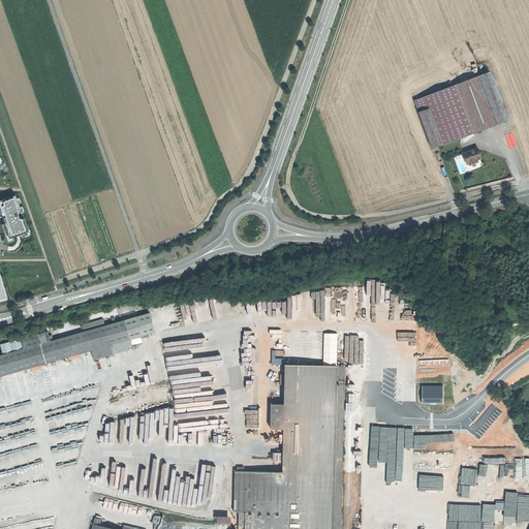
[(414,100),(432,148),(510,119),(492,71),(414,100)]
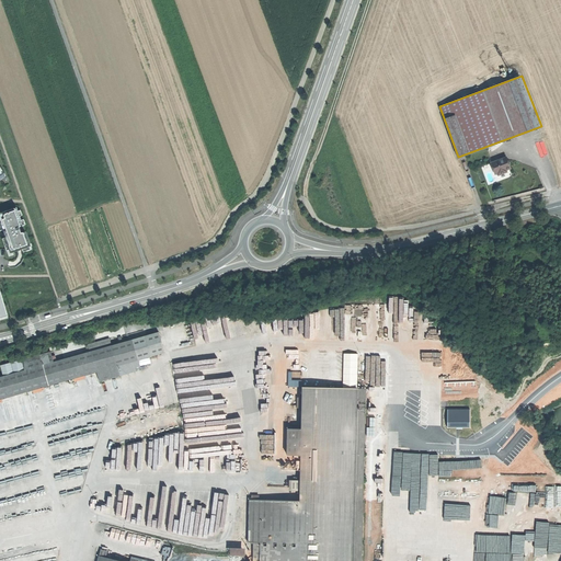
[(500,172),(500,173),(505,171),(510,170),(508,168),(514,167),(512,160),(510,161),(507,156),(495,160),(500,172)]
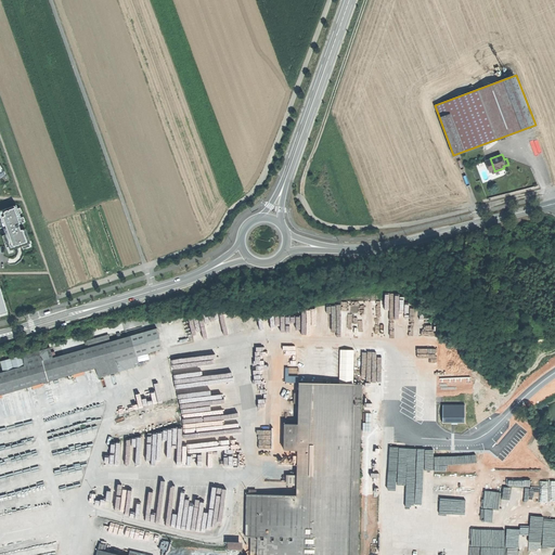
[(5,234),(11,250),(30,244),(25,230),(22,231),(20,224),(23,223),(16,205),(0,210),(0,217),(4,231),(5,234)]
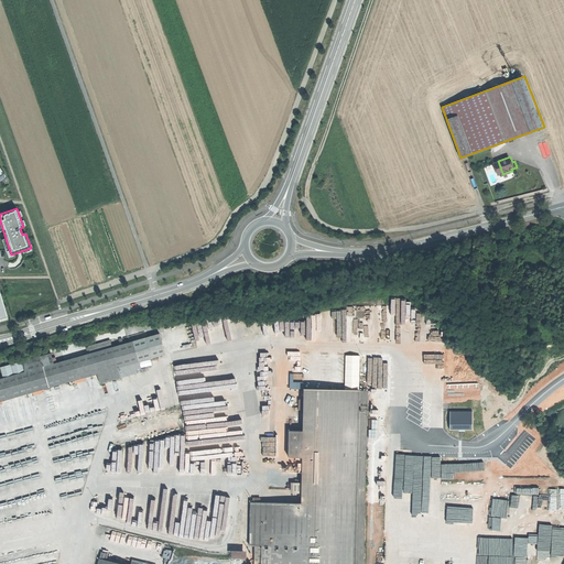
[(407,337),(408,297),(397,297),(397,306),(401,306),(401,322),(397,322),(397,337),(407,337)]
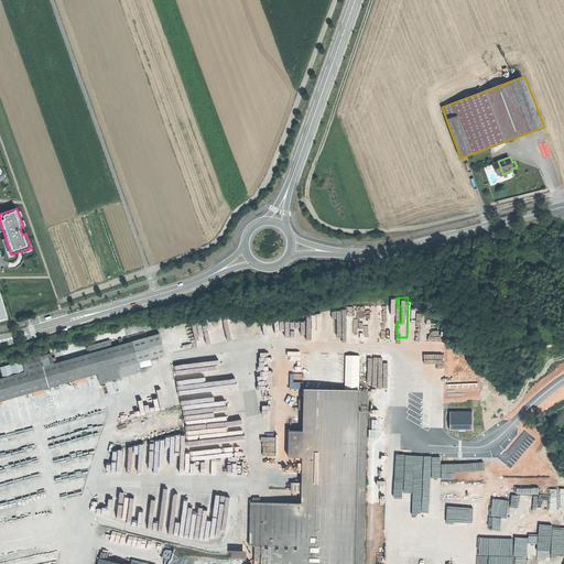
[(193,323),(196,345),(207,343),(206,335),(215,334),(213,320),(193,323)]
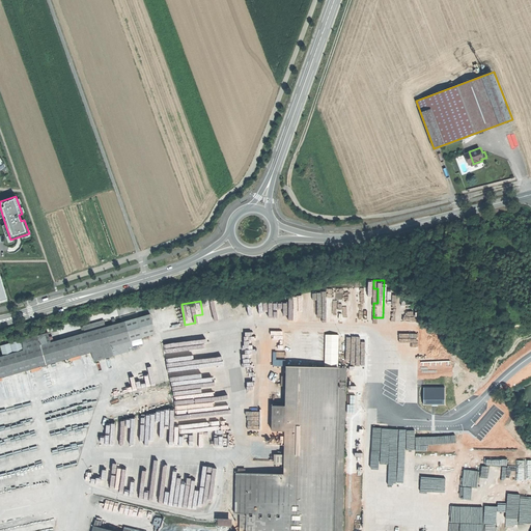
[(150,314),(126,322),(132,341),(156,334),(150,314)]
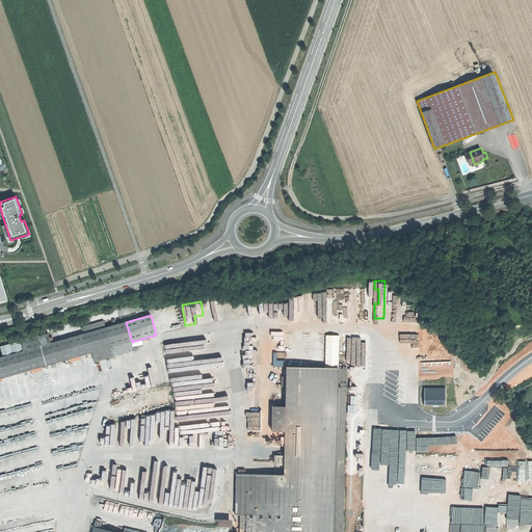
[(106,328),(106,327),(104,321),(83,327),(85,334),(106,328)]
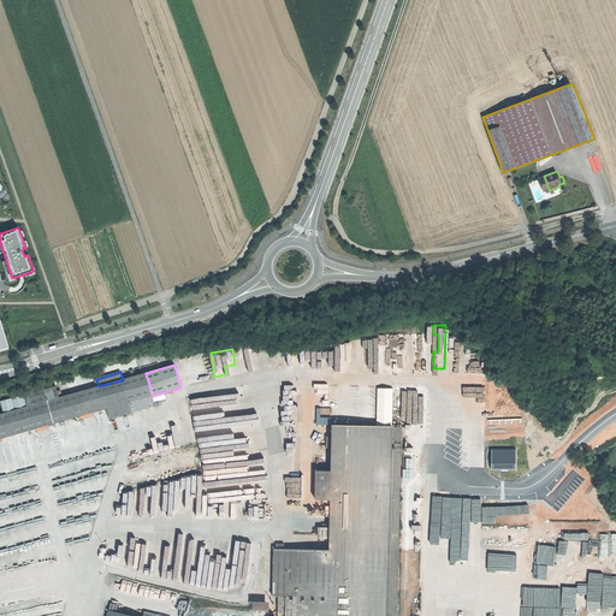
[(131,377),(123,379),(123,380),(129,402),(153,396),(146,373),(135,377),(135,374),(130,374),(131,377)]
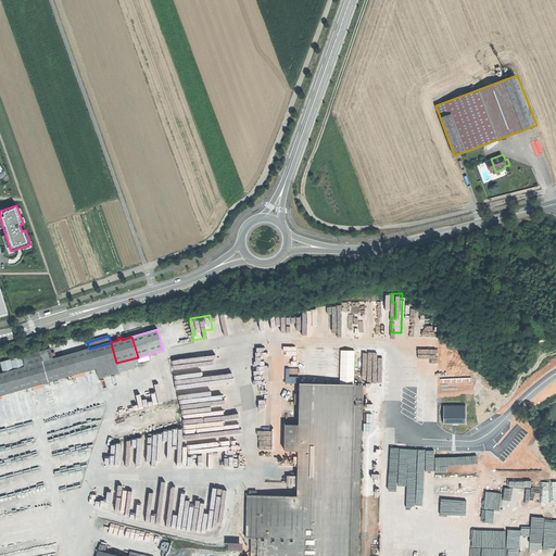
[(116,363),(111,343),(89,349),(53,359),(25,367),(3,374),(0,374),(0,395),(97,369),(116,363)]
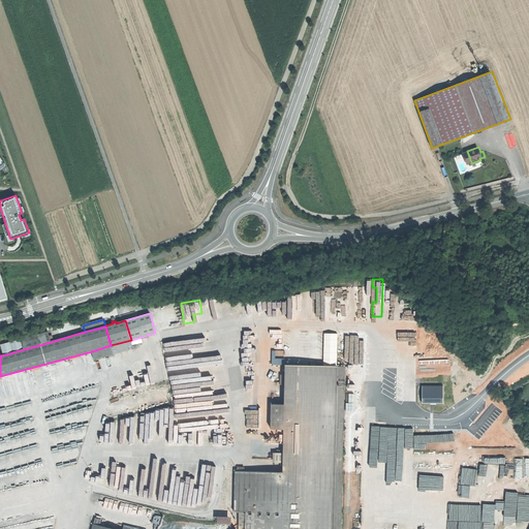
[(24,349),(51,342),(48,332),(21,339),(24,349)]
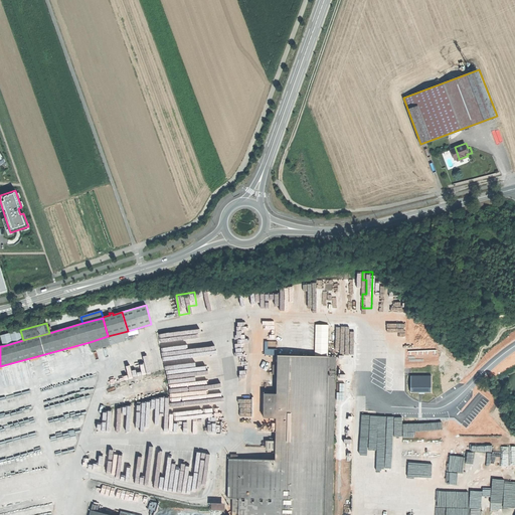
[(316,325),(316,356),(328,356),(328,325),(316,325)]
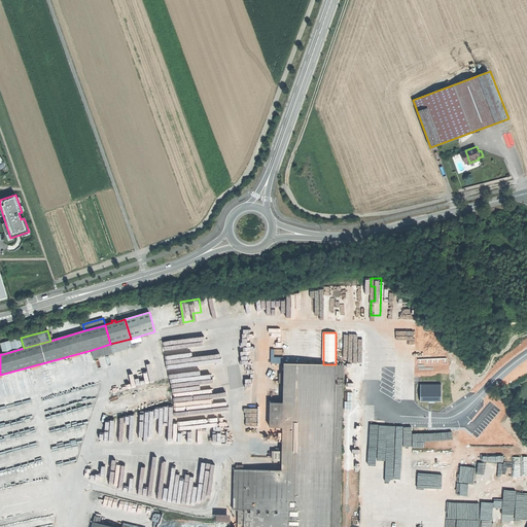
[(1,344),(3,354),(24,348),(21,338),(1,344)]
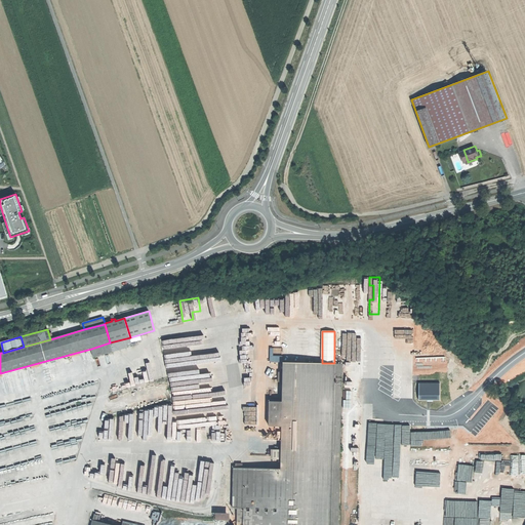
[(131,344),(130,337),(110,342),(113,352),(136,345),(135,342),(131,344)]
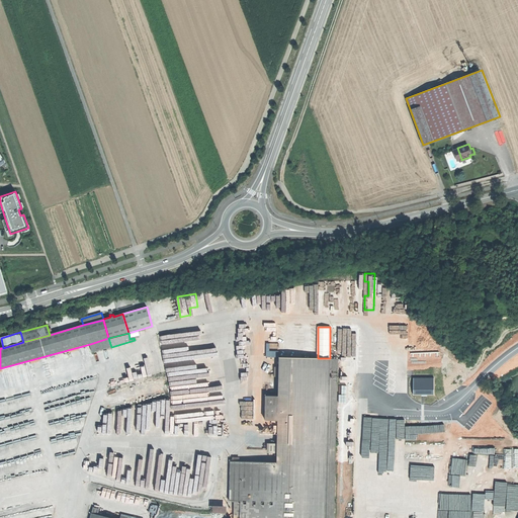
[(111,347),(108,338),(90,344),(93,352),(111,347)]
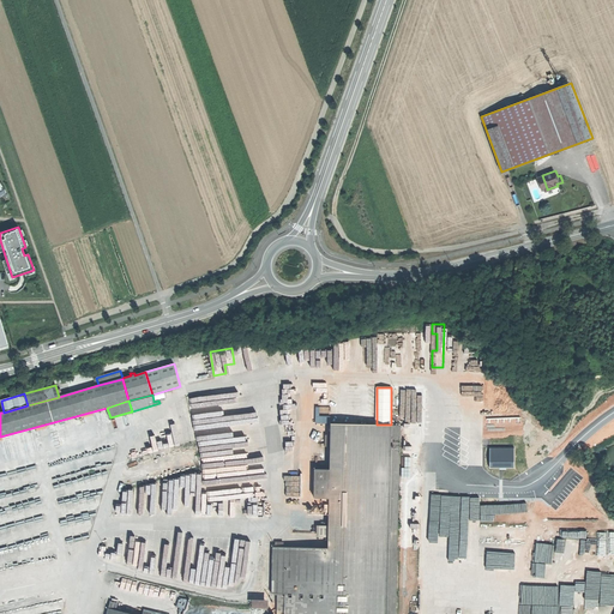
[(330,470),(398,471),(398,425),(391,425),(377,425),(330,425),(330,470)]
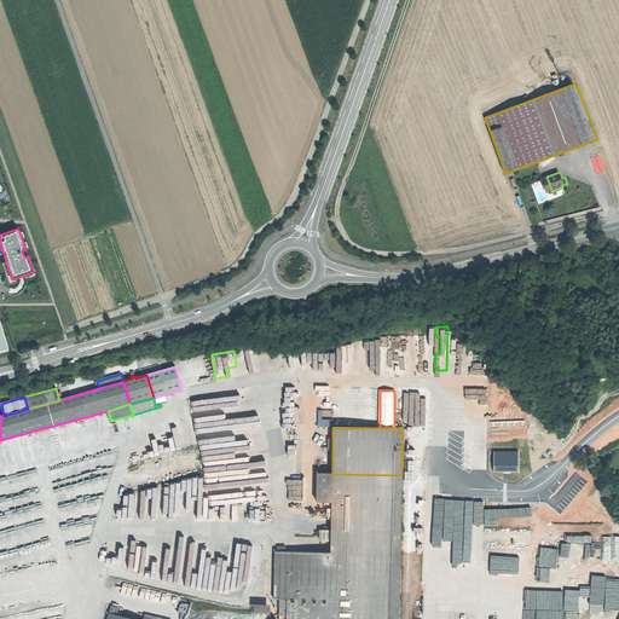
[(518,451),(493,452),(495,472),(518,472),(518,451)]
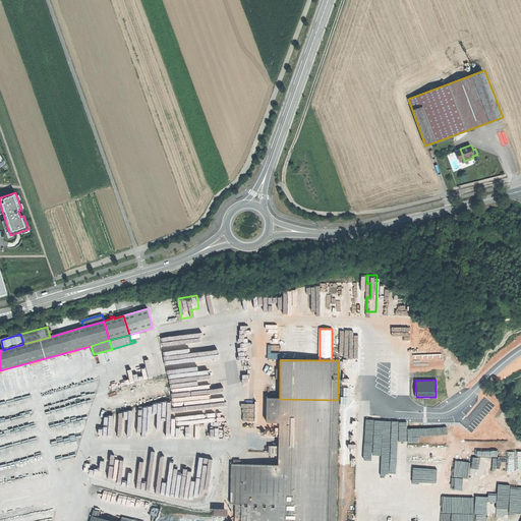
[(335,520),(338,400),(280,399),(279,423),(279,446),(279,455),(279,465),(232,464),(231,504),(236,504),(235,520),(240,520),(241,506),(242,506),(242,505),(251,505),(250,520),(335,520)]
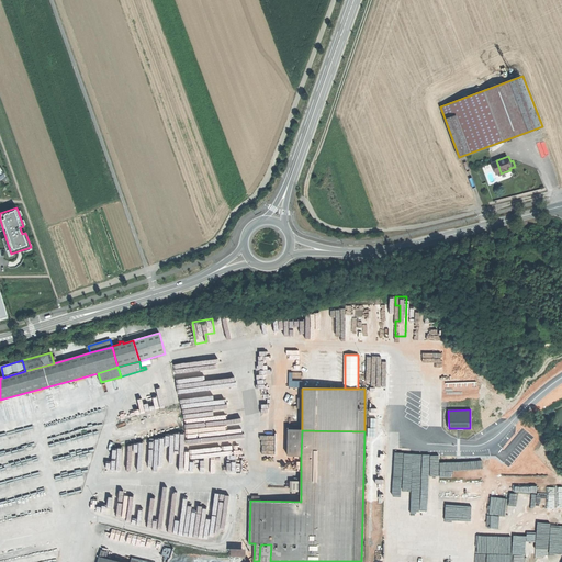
[(302,430),(288,430),(288,457),(301,457),(302,430)]
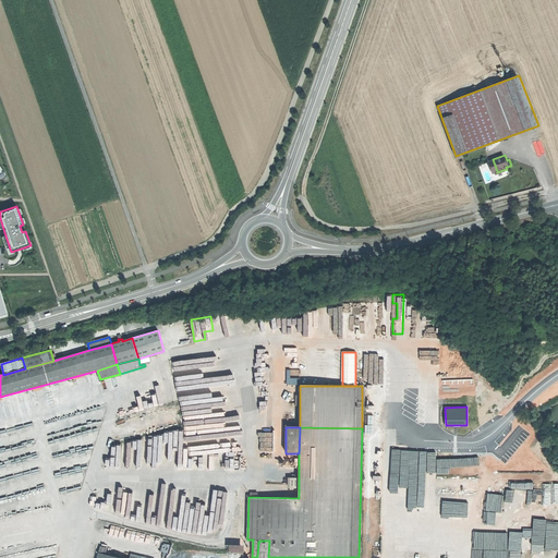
[(263,428),(263,451),(274,452),(275,429),(263,428)]
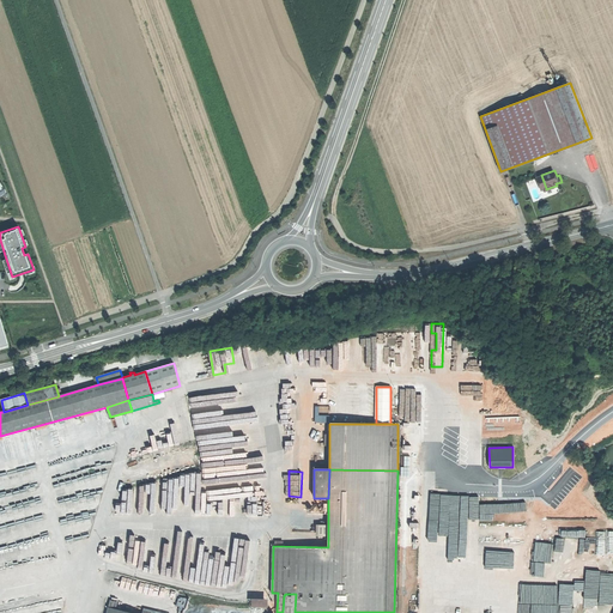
[(152,511),(152,484),(141,484),(141,487),(123,489),(123,499),(127,499),(127,507),(134,507),(134,511),(152,511)]
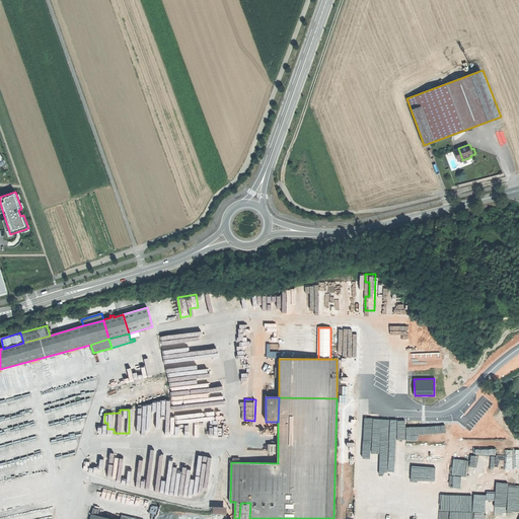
[(278,453),(278,444),(270,444),(270,453),(278,453)]
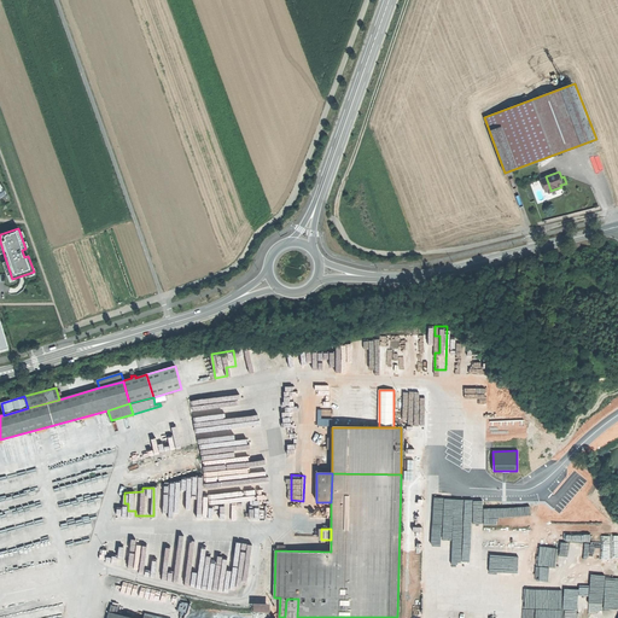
[(128,596),(138,598),(139,584),(129,583),(128,596)]
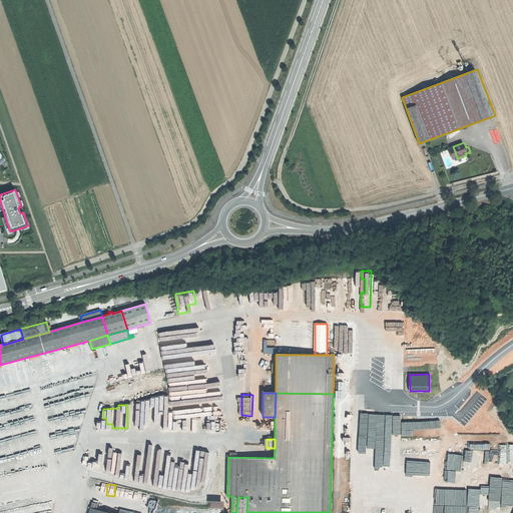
[(500,512),(500,500),(512,499),(512,496),(507,496),(506,485),(489,485),(490,503),(487,503),(487,508),(493,508),(493,512),(489,512),(488,512),(500,512)]
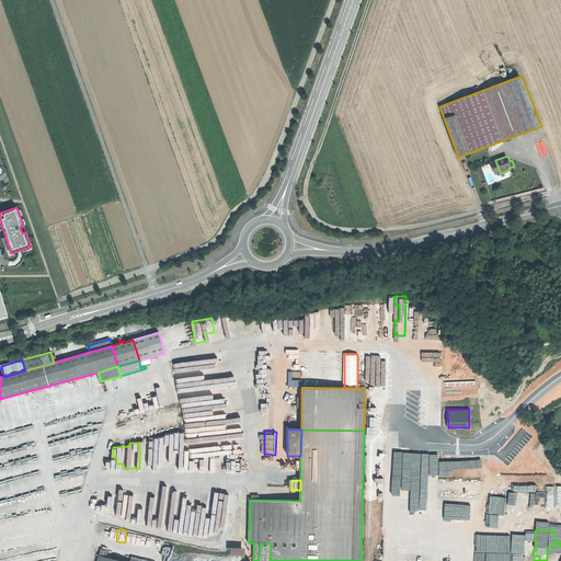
[(144,541),(145,536),(135,534),(133,545),(137,546),(138,540),(144,541)]
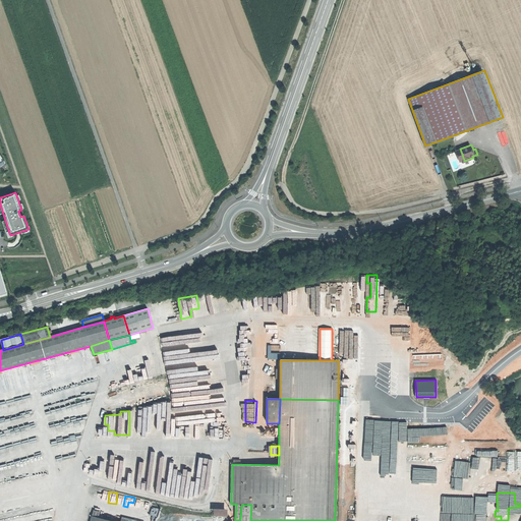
[(250,520),(251,505),(242,505),(242,506),(241,520),(250,520)]
